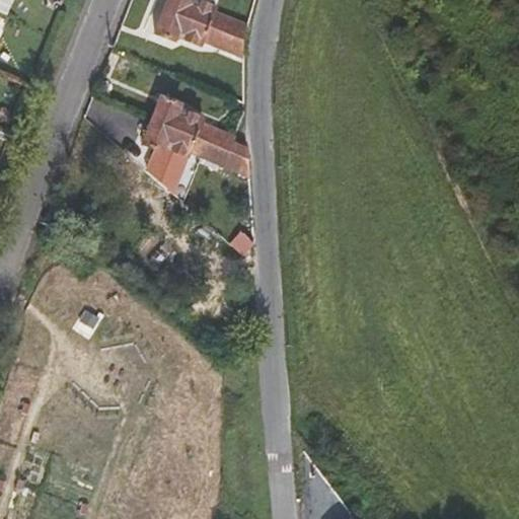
[(0,0),(0,12),(7,15),(13,0),(0,0)]
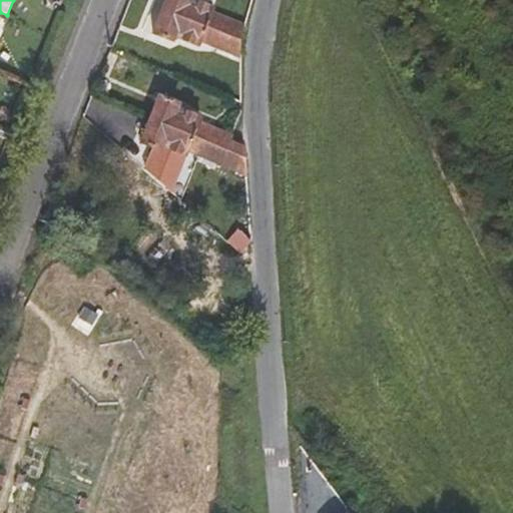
[(239,57),(244,25),(212,12),(214,9),(191,0),(165,0),(152,33),(173,41),(175,36),(199,46),(201,41),(239,57)]
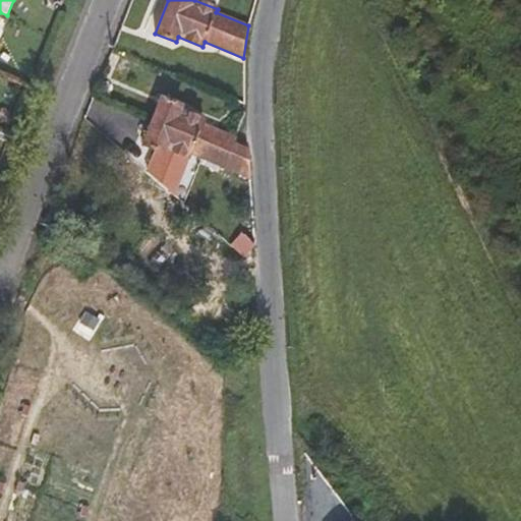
[(248,178),(245,142),(205,124),(206,121),(181,110),(182,106),(160,97),(141,143),(164,154),(165,151),(171,153),(183,157),(190,159),(192,153),(205,159),(223,167),(248,178)]
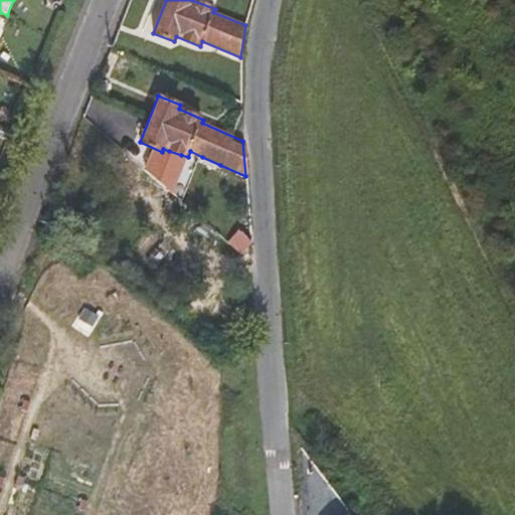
[(148,155),(144,152),(138,162),(141,164),(144,166),(148,162),(151,157),(148,155)]
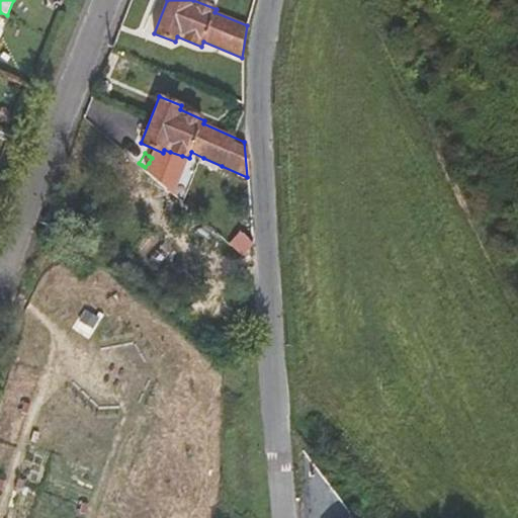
[(219,176),(222,166),(203,158),(199,168),(219,176)]
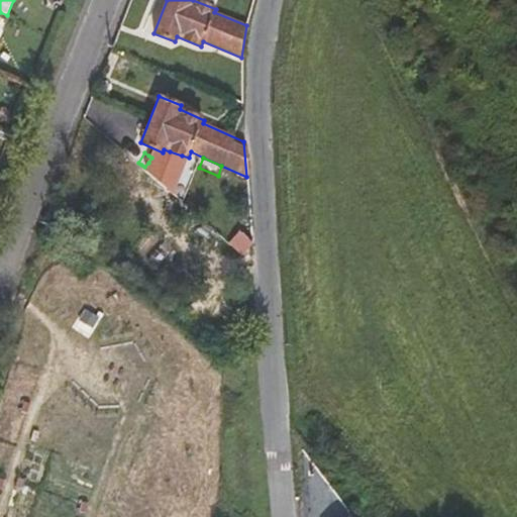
[(166,163),(151,160),(149,168),(158,169),(161,171),(164,172),(167,166),(166,166),(166,163)]
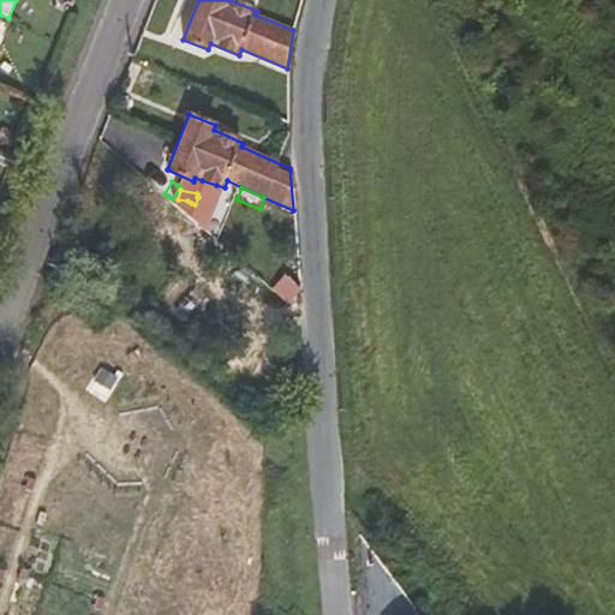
[(290,299),(299,288),(284,273),(273,285),(290,299)]
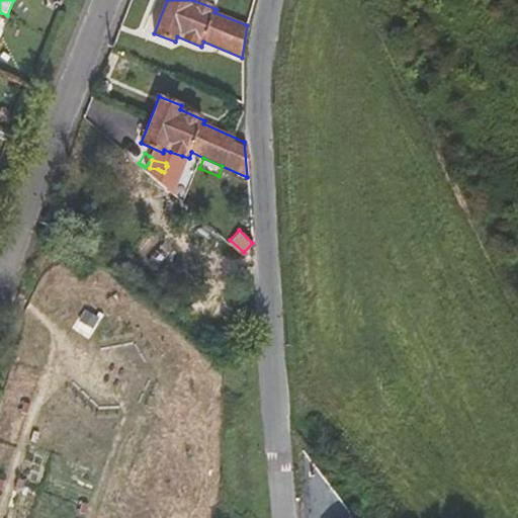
[(341,505),(329,489),(312,502),(324,517),(353,517),(343,504),(341,505)]
